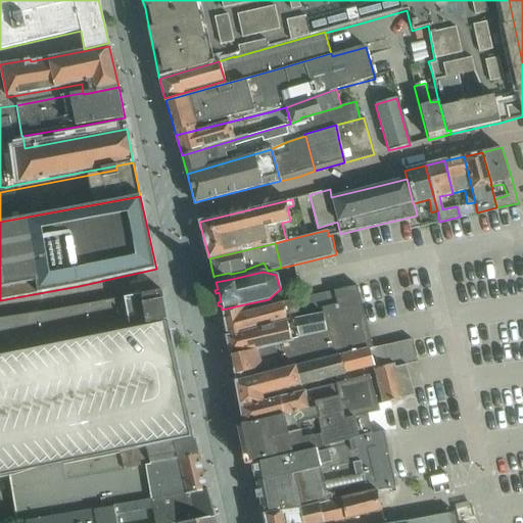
[(232,279),(231,274),(230,274),(229,273),(215,276),(216,282),(232,279)]
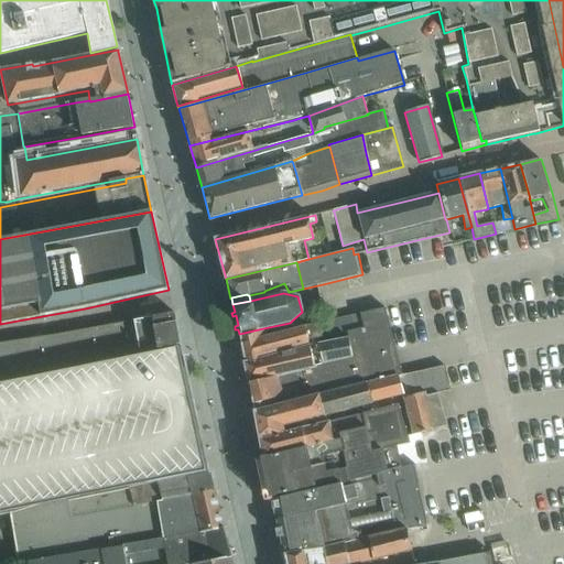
[(314,367),(249,383),(252,398),(253,407),(255,411),(335,391),(354,387),(366,383),(398,377),(401,376),(394,348),(390,328),(384,308),(359,314),(362,328),(357,329),(358,335),(347,337),(351,358),(323,365),(314,367)]
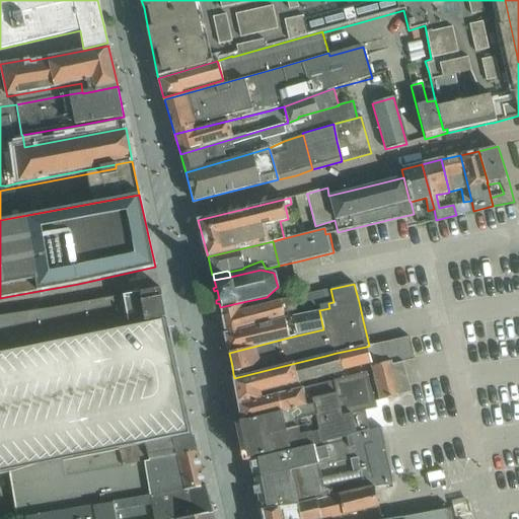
[(4,316),(0,316),(0,353),(6,352),(6,350),(167,317),(167,315),(165,316),(160,289),(146,292),(146,291),(144,291),(145,292),(57,308),(15,315),(4,316)]
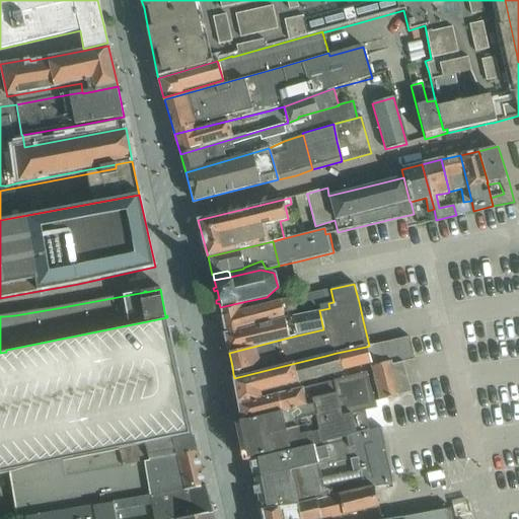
[(334,302),(330,289),(307,295),(298,297),(301,310),(328,303),(334,302)]
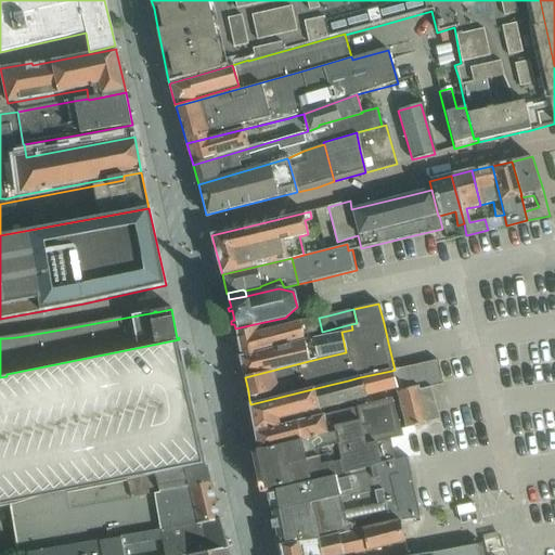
[(317,332),(313,318),(261,331),(259,323),(235,328),(237,338),(236,338),(240,358),(241,358),(304,340),(304,339),(309,337),(308,335),(302,337),(302,335),(317,332)]
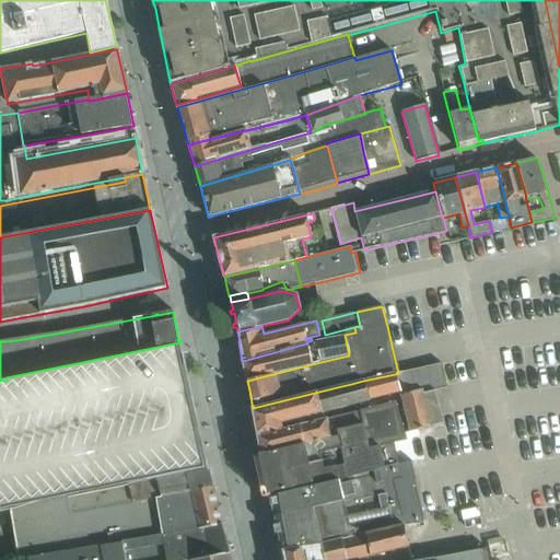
[(349,356),(345,335),(315,341),(321,362),(349,356)]
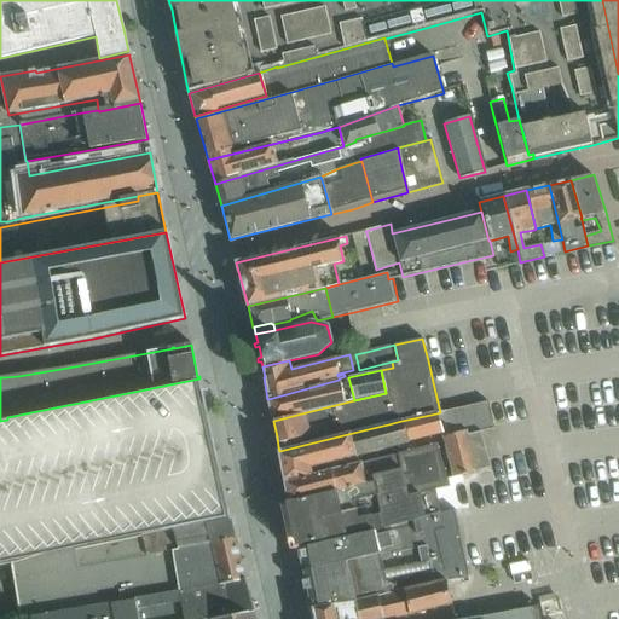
[(230,520),(212,437),(200,379),(7,417),(7,420),(0,421),(0,566),(11,565),(19,562),(75,545),(79,568),(146,555),(142,537),(157,533),(173,530),(230,520)]
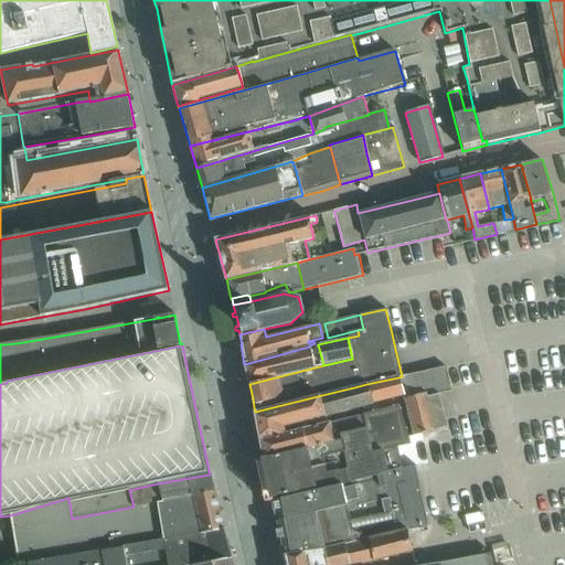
[(315,368),(309,347),(245,364),(249,384),(315,368)]
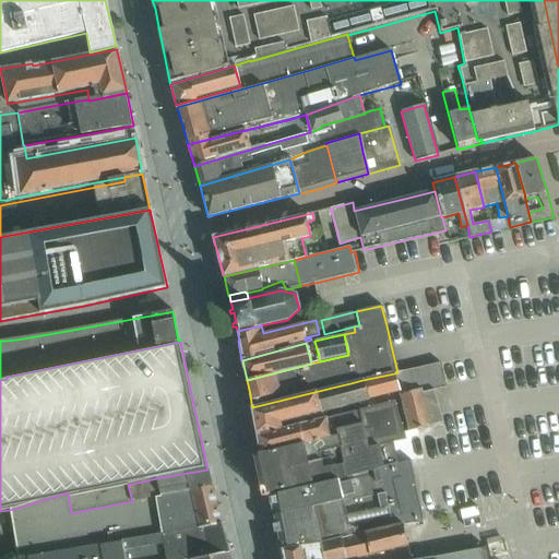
[(332,388),(252,407),(258,436),(283,429),(324,419),(358,411),(394,402),(401,400),(400,394),(420,389),(421,393),(433,390),(445,388),(444,383),(439,363),(397,372),(394,373),(363,380),(351,383),(332,388)]
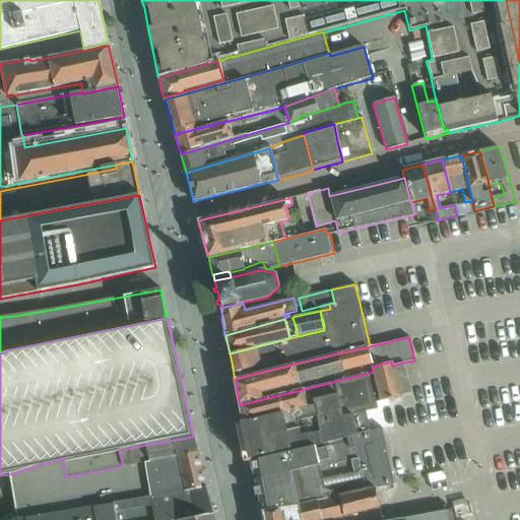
[(391,362),(372,367),(373,372),(380,400),(386,399),(411,393),(403,363),(392,366),(391,362)]
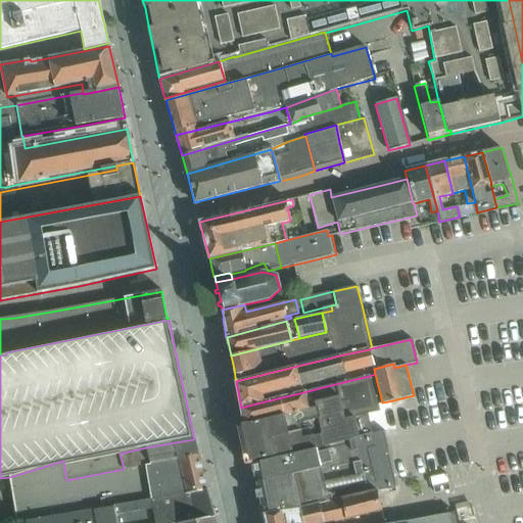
[(379,410),(377,405),(369,376),(335,384),(338,397),(329,398),(312,403),(313,408),(307,411),(244,426),(245,429),(252,462),(316,445),(316,449),(354,439),(354,438),(371,434),(366,413),(379,410)]
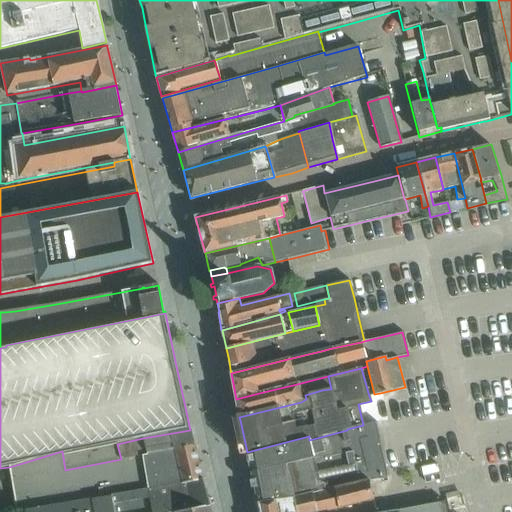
[(306,399),(305,395),(322,390),(331,389),(328,376),(297,384),(259,393),(236,399),(239,417),(301,402),(306,399)]
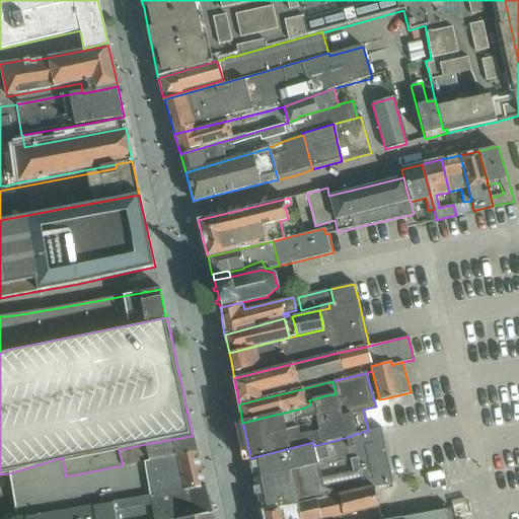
[(391,483),(379,428),(368,431),(352,435),(352,436),(358,458),(360,476),(362,490),(344,494),(324,499),(323,498),(298,504),(261,510),(262,518),(324,518),(343,515),(377,507),(373,487),(391,483)]
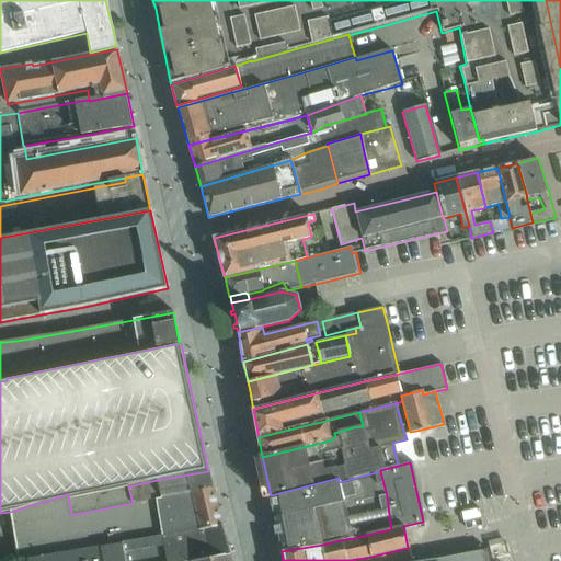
[(213,489),(208,471),(157,480),(142,483),(128,487),(133,503),(213,489)]
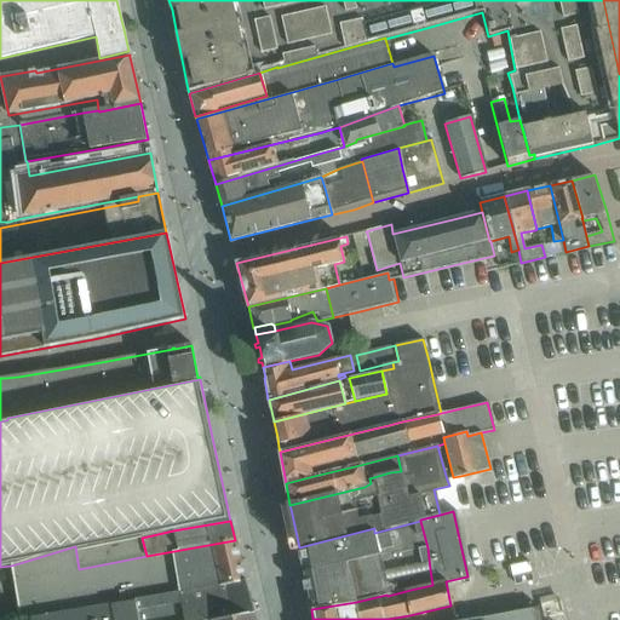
[(304,573),(380,555),(401,552),(428,547),(420,521),(374,533),(299,550),(304,573)]
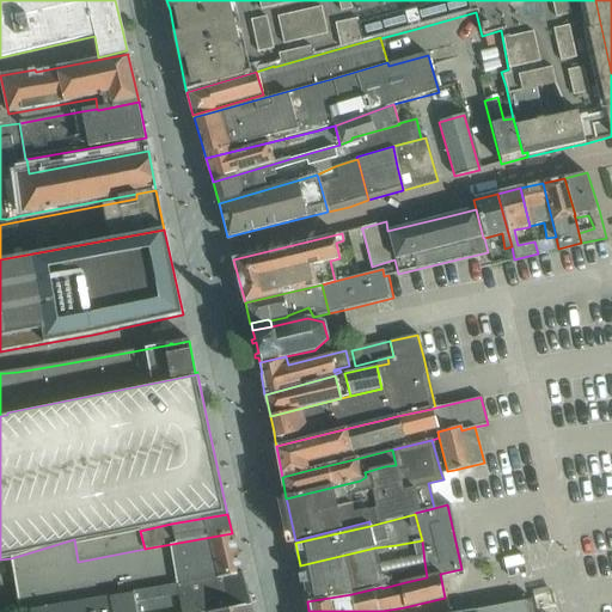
[(242,574),(232,533),(145,549),(78,562),(74,539),(19,556),(11,558),(19,611),(23,611),(54,607),(142,591),(144,599),(165,595),(164,587),(242,574)]
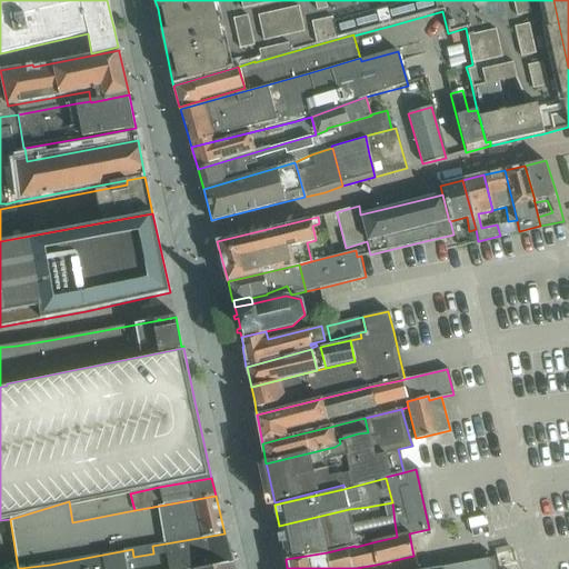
[(355,546),(349,513),(279,530),(286,559),(327,552),(355,546)]
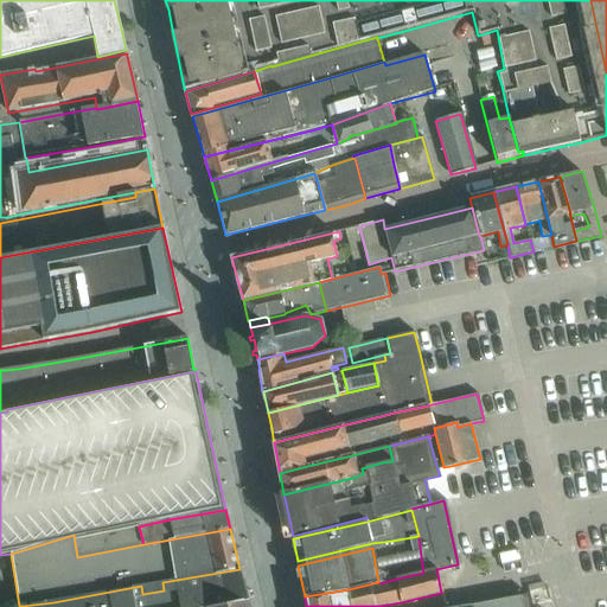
[(211,606),(249,600),(242,569),(240,569),(163,582),(164,590),(142,594),(141,586),(53,602),(23,606),(211,606)]
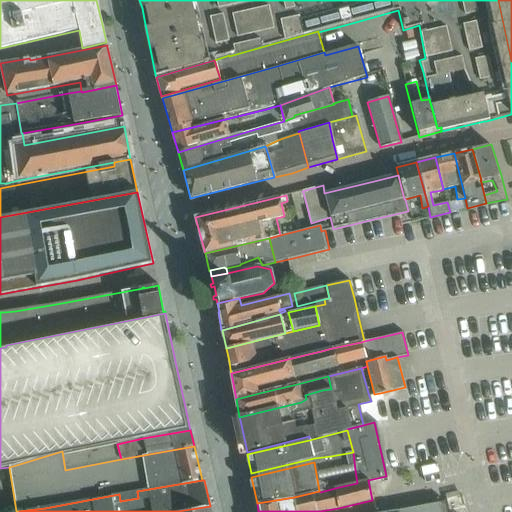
[(446,499),(449,511),(465,507),(462,496),(446,499)]
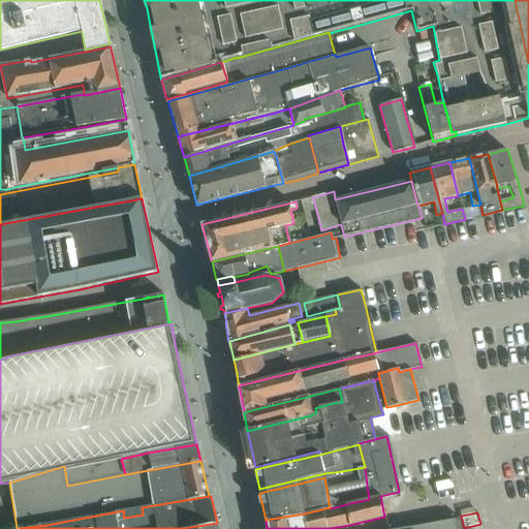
[(462,528),(459,519),(453,520),(410,528),(462,528)]
